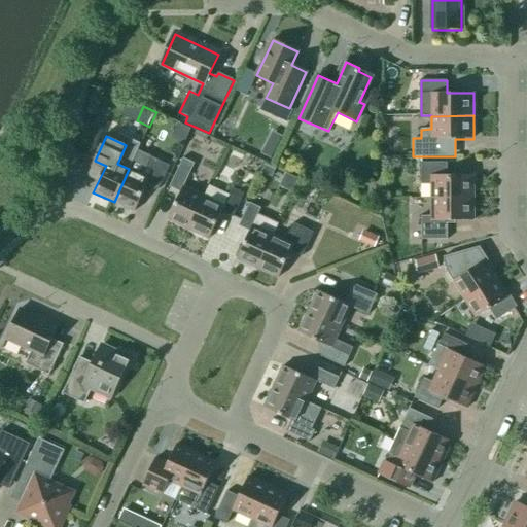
[(266,146),(261,154),(271,159),(275,151),(266,146)]
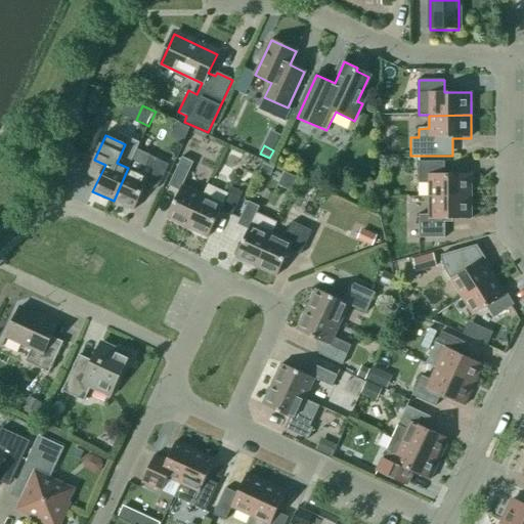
[(137,149),(128,168),(114,201),(134,210),(146,183),(158,189),(169,165),(149,157),(150,155),(137,149)]
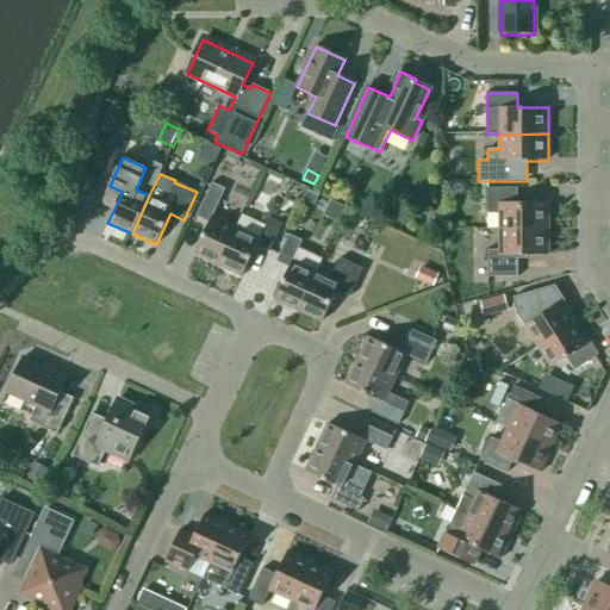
[(218,266),(236,229),(212,217),(222,197),(225,190),(212,182),(209,190),(195,217),(209,224),(194,255),(218,266)]
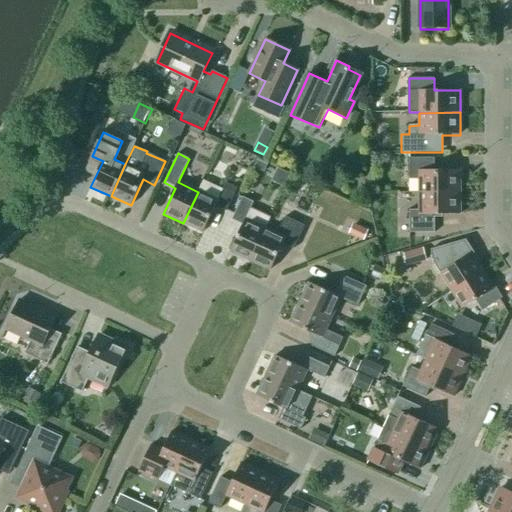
[(419,180),(419,193),(460,192),(460,170),(434,171),(434,158),(409,158),(409,180),(419,180)]
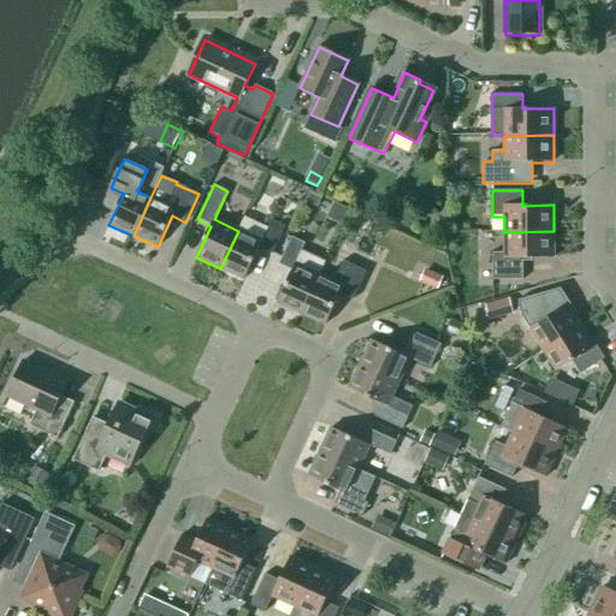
[(304,202),(318,207),(321,197),(309,191),(304,202)]
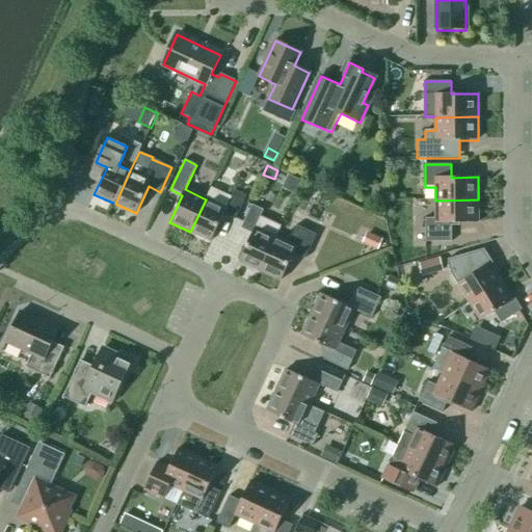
[(358,185),(347,180),(342,192),(353,197),(358,185)]
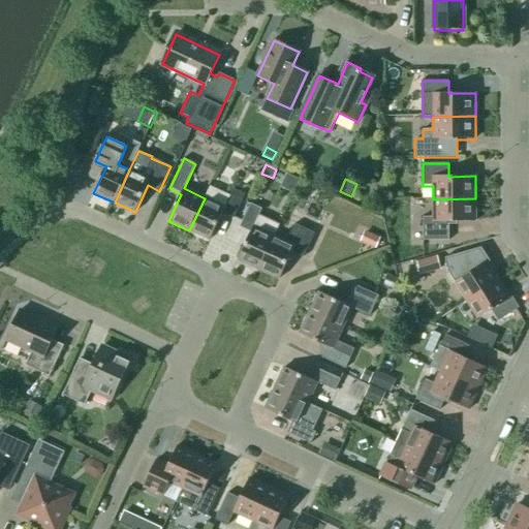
[(205,198),(189,230),(210,240),(222,213),(234,219),(245,194),(234,189),(225,208),(205,198)]
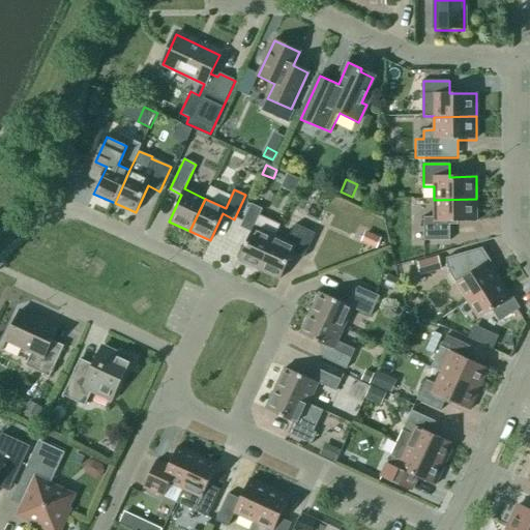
[(476,199),(434,200),(434,217),(423,217),(423,241),(450,241),(449,223),(476,223),(476,199)]
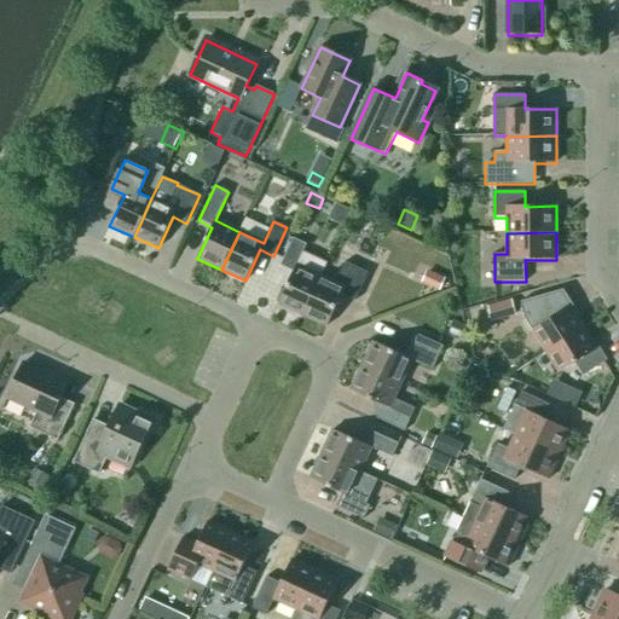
[(278,304),(302,316),(320,277),(327,265),(302,254),(307,244),(293,238),(279,266),(293,273),(278,304)]
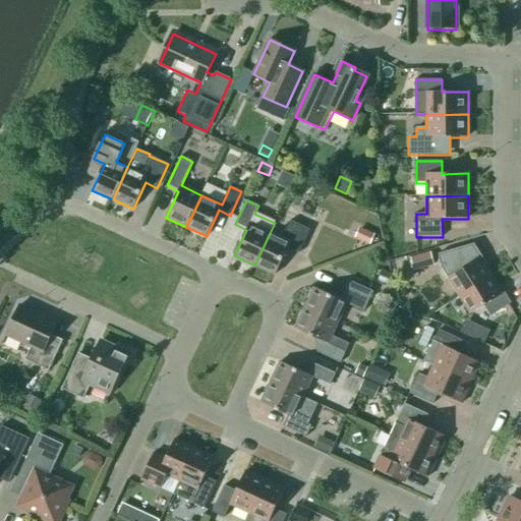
[(270,233),(254,266),(275,275),(288,248),(299,253),(309,230),(290,221),(282,239),(270,233)]
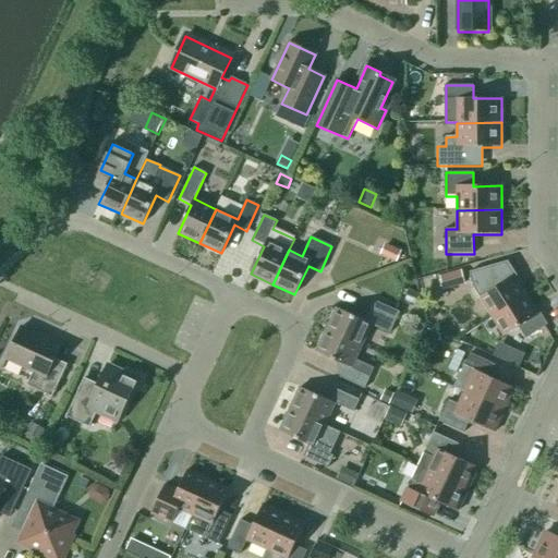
[(401,250),(385,243),(379,254),(397,262),(401,250)]
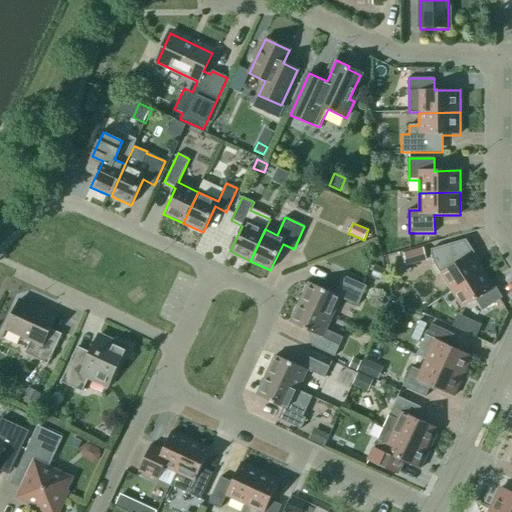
[(435,265),(451,291),(482,272),(471,255),(473,253),(465,240),(430,250),(435,265)]
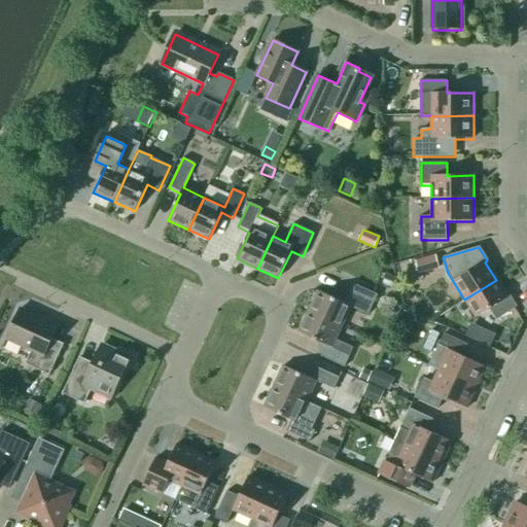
[(438,268),(435,254),(415,259),(418,274),(438,268)]
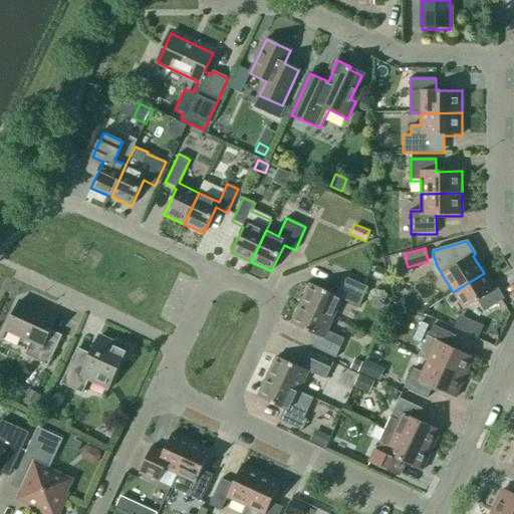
[(387,270),(376,266),(372,277),(382,281),(387,270)]
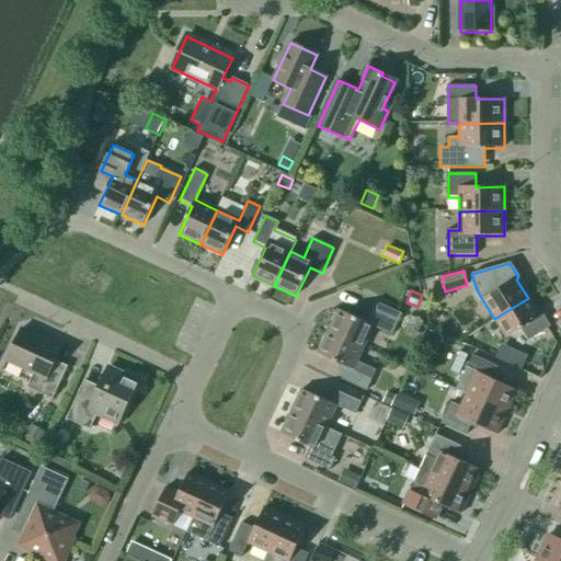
[(528,298),(494,319),(507,339),(521,330),(528,341),(550,327),(542,315),(540,317),(528,298)]
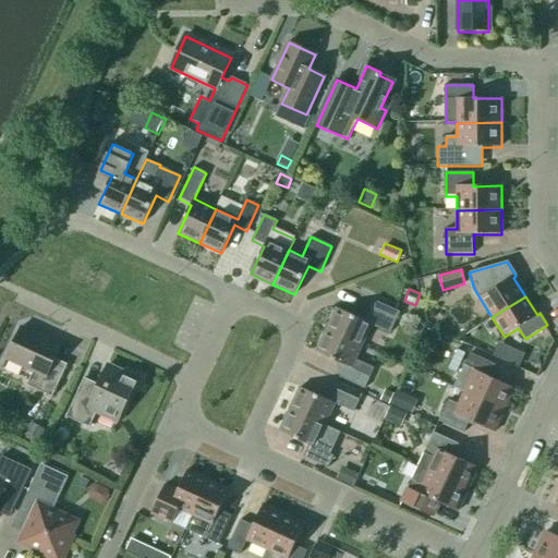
[(337,308),(326,330),(361,347),(371,325),(390,334),(396,322),(400,312),(374,301),(365,322),(337,308)]
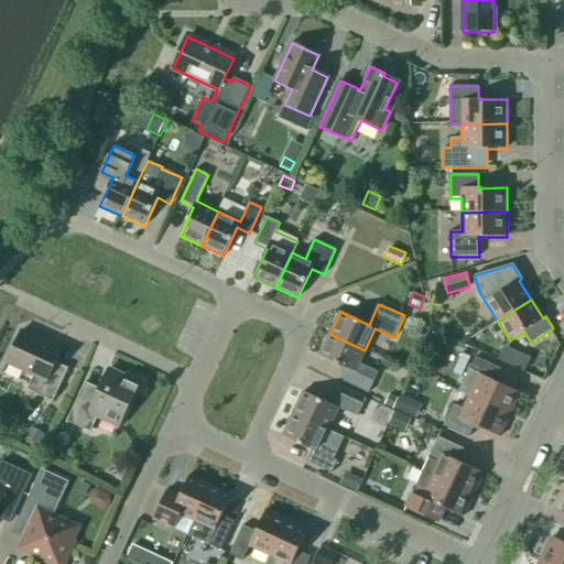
[(410,337),(420,336),(423,327),(416,320),(408,321),(403,331),(410,337)]
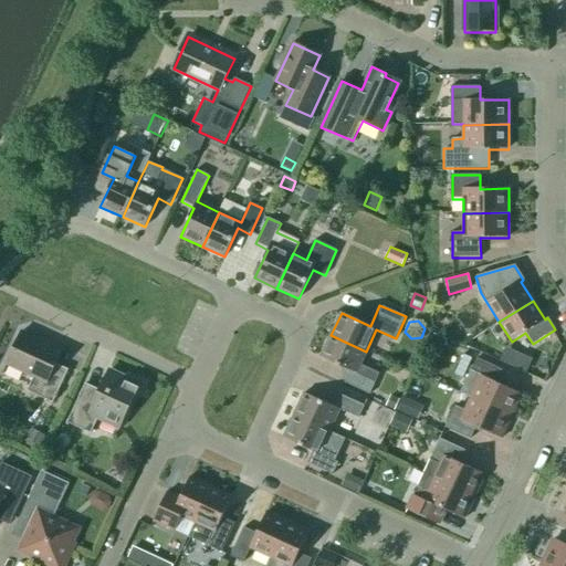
[(55,364),(62,349),(42,339),(41,342),(21,332),(7,365),(33,377),(27,391),(52,404),(67,369),(55,364)]
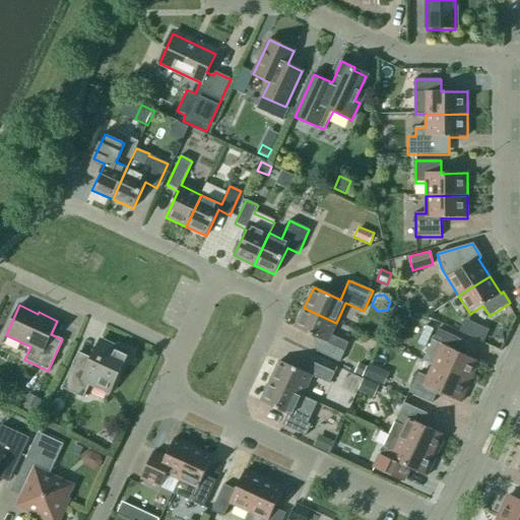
[(336,323),(304,308),(295,328),(321,340),(316,351),(339,363),(348,343),(330,335),(336,323)]
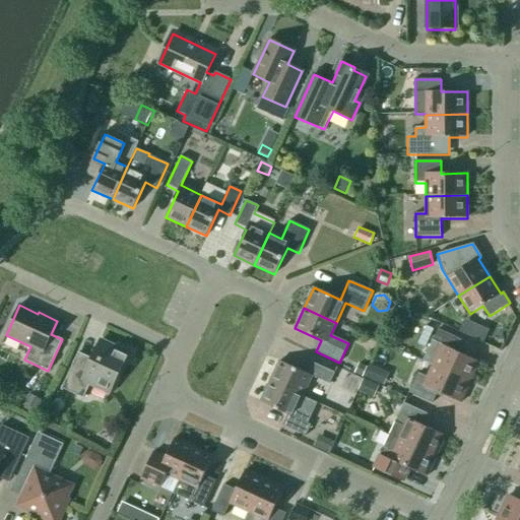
[(398,308),(393,320),(405,324),(410,313),(398,308)]
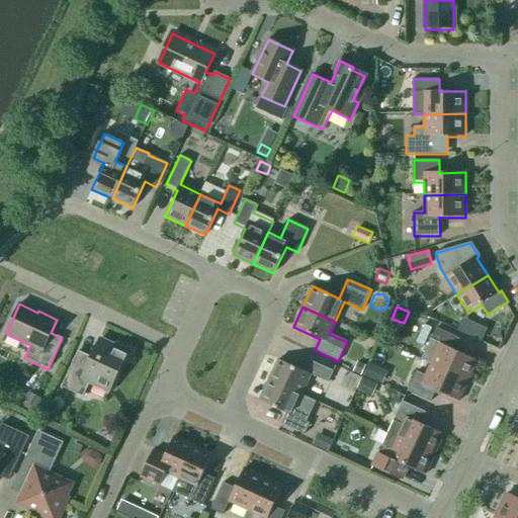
[(475,325),(469,336),(481,341),(486,330),(475,325)]
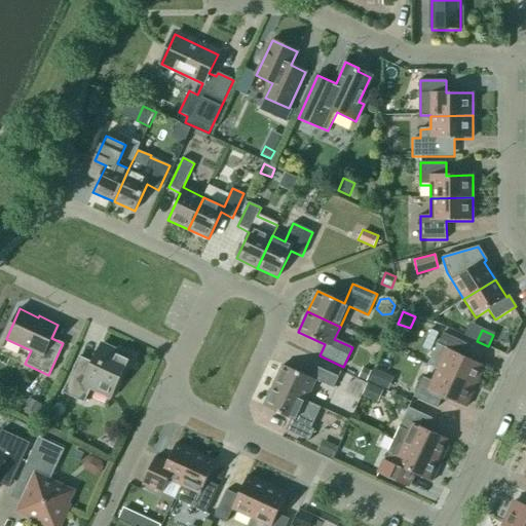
[(438,369),(437,369),(476,387),(485,367),(461,355),(466,344),(443,333),(428,365),(438,369)]
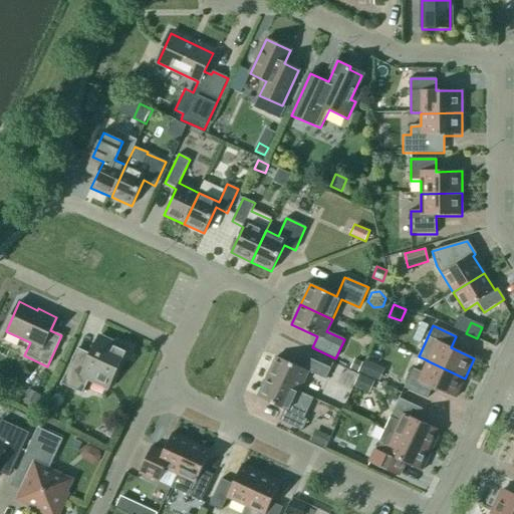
[(108,389),(126,349),(98,337),(86,362),(73,356),(60,384),(82,395),(88,379),(108,389)]
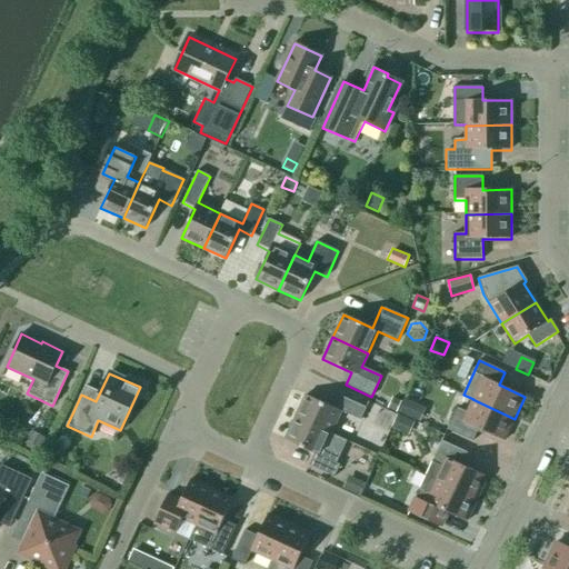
[(306,396),(296,418),(330,433),(341,411),(360,420),(367,408),(340,397),(335,408),(306,396)]
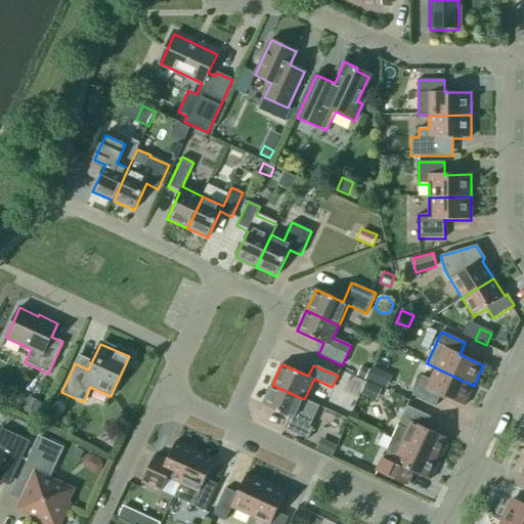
[(356,377),(364,380),(369,369),(361,365),(356,377)]
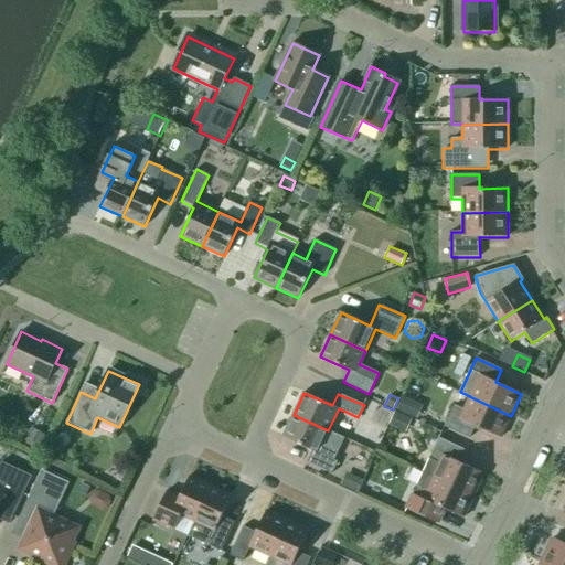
[(396,411),(416,419),(423,405),(402,396),(396,411)]
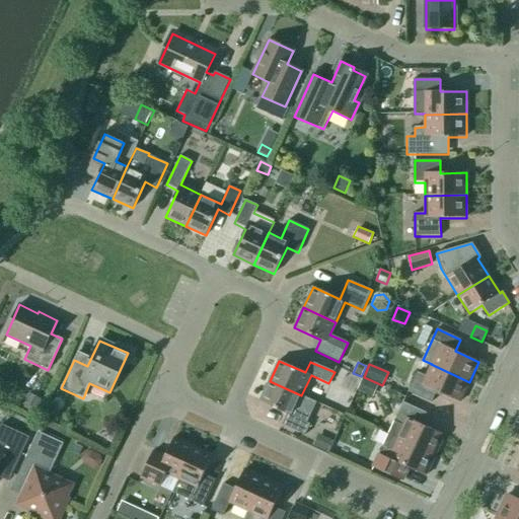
[(469,382),(431,364),(426,376),(417,372),(408,392),(431,402),(436,391),(460,402),(469,382)]
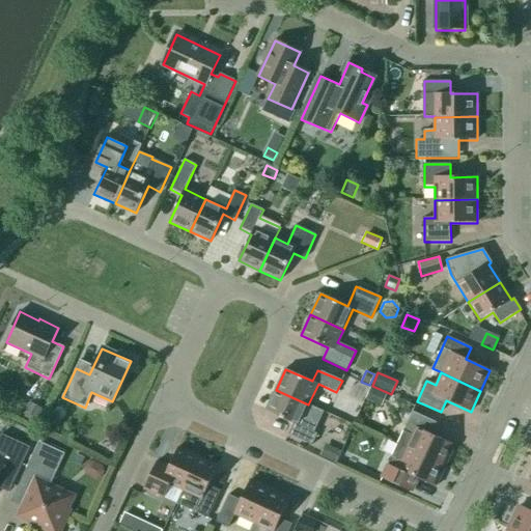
[(371,388),(365,399),(381,407),(386,395),(371,388)]
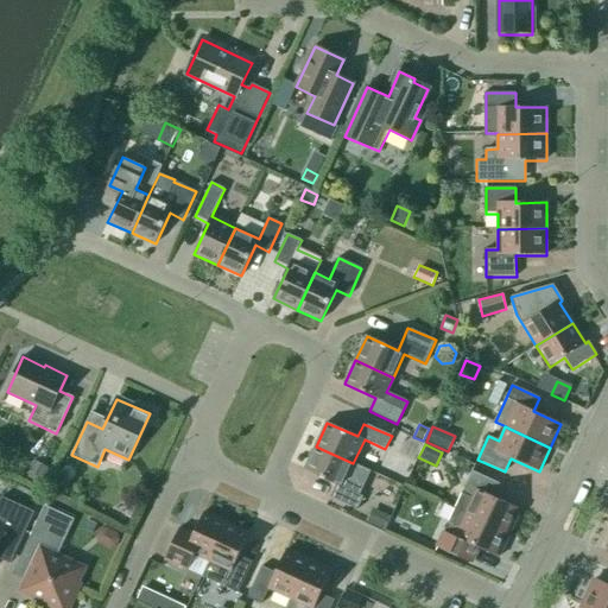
[(360,495),(371,472),(353,463),(316,447),(305,470),(336,485),(330,498),(358,511),(363,498),(360,495)]
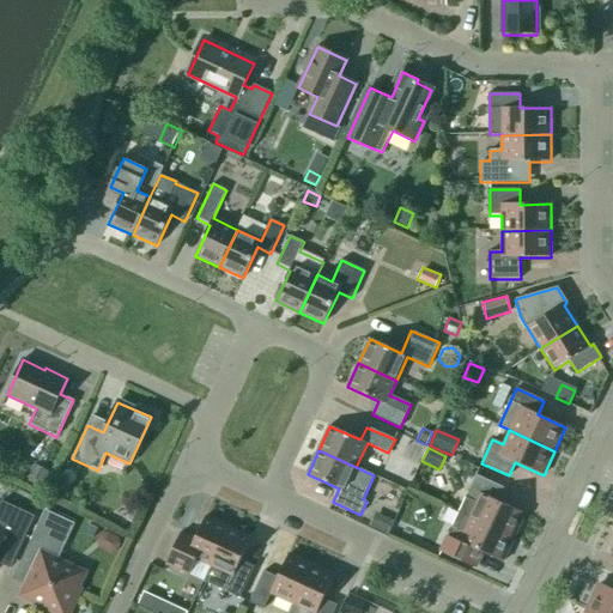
[(35,467),(28,479),(42,486),(48,473),(35,467)]
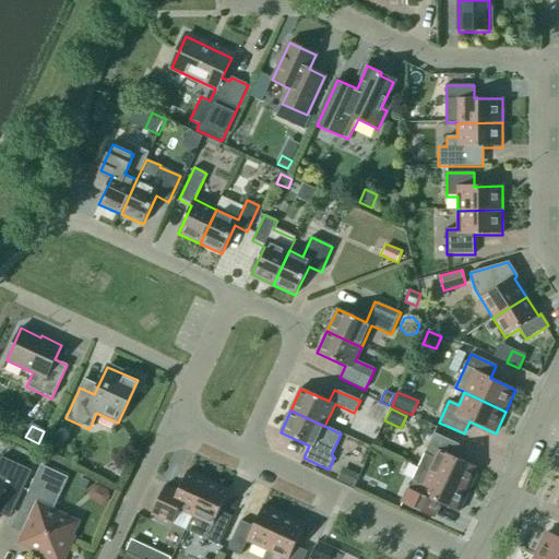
[(435,433),(418,467),(468,490),(479,468),(453,458),(460,444),(435,433)]
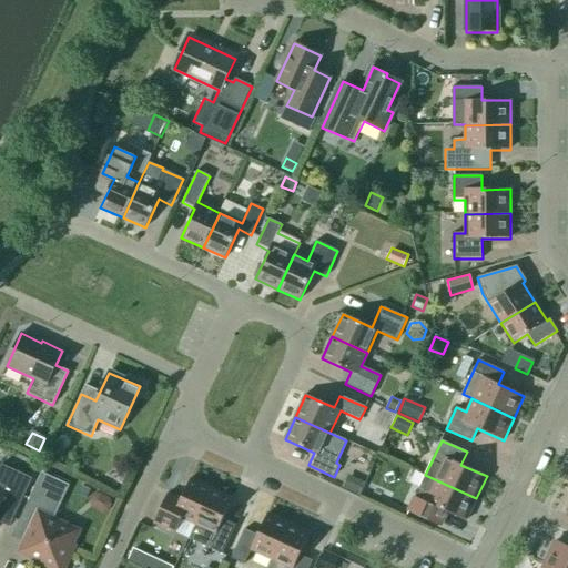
[(0,507),(16,514),(32,479),(0,463),(0,507)]
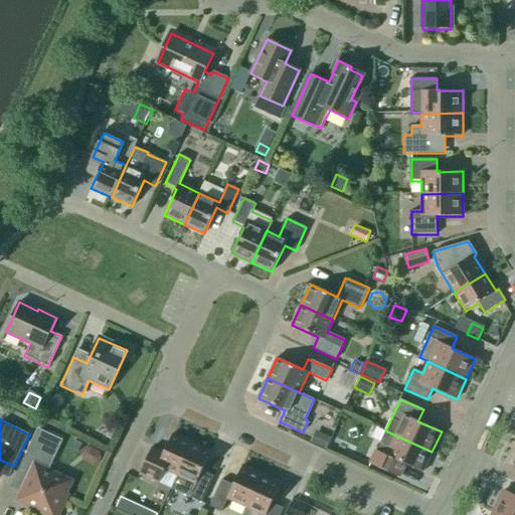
[(37,428),(26,454),(50,465),(61,440),(37,428)]
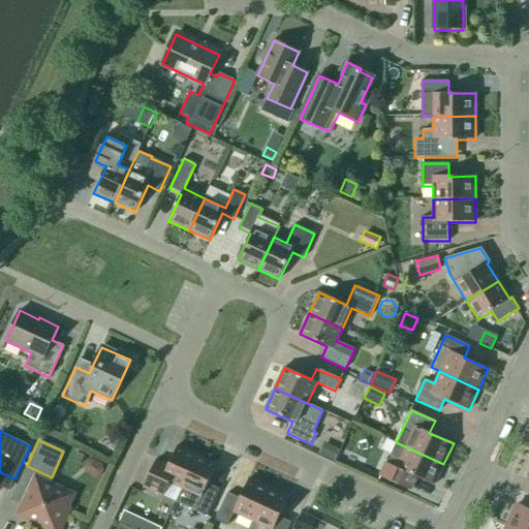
[(323,442),(318,455),(334,461),(339,449),(323,442)]
